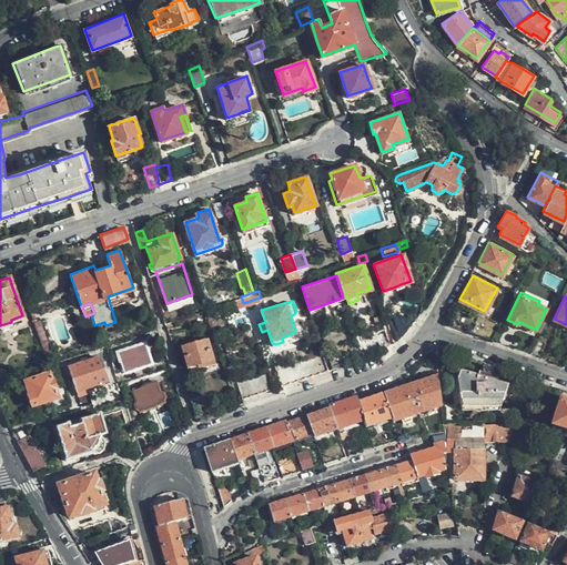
[(412,323),(414,321),(404,312),(392,315),(391,318),(398,339),(402,335),(412,323)]
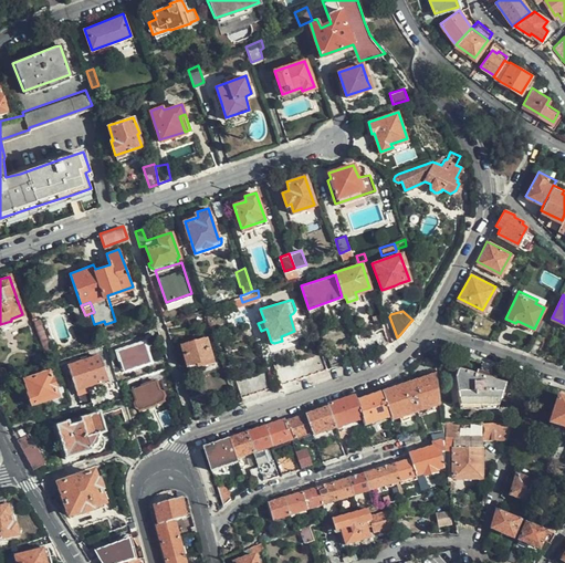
[(469,330),(489,337),(498,320),(479,311),(469,330)]
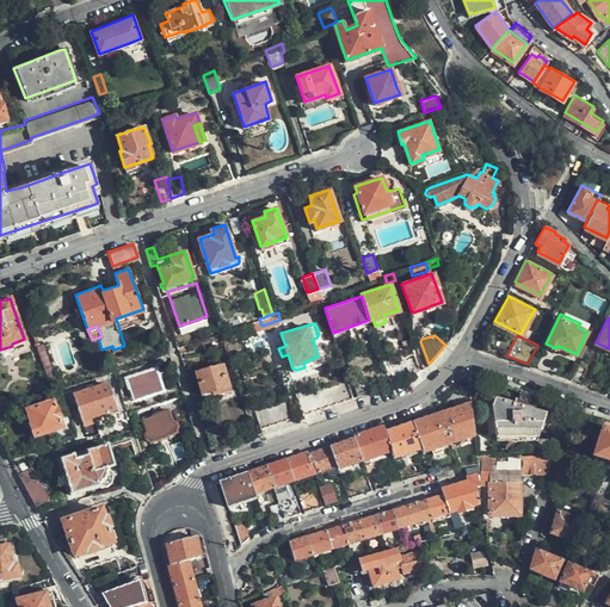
[(229,385),(222,361),(195,371),(202,394),(207,392),(208,396),(217,392),(216,389),(229,385)]
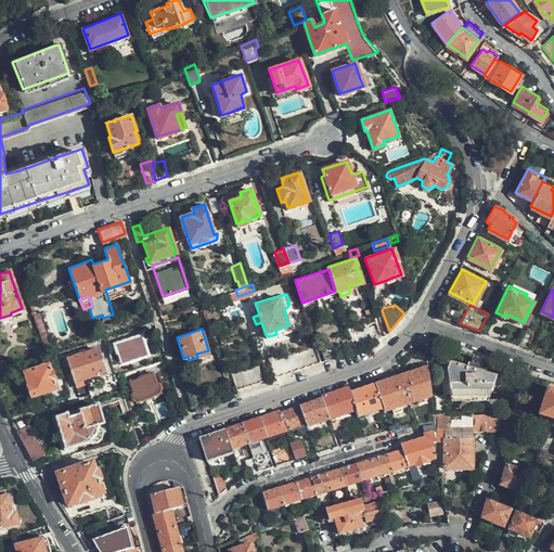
[(120,362),(147,354),(141,333),(114,342),(120,362)]
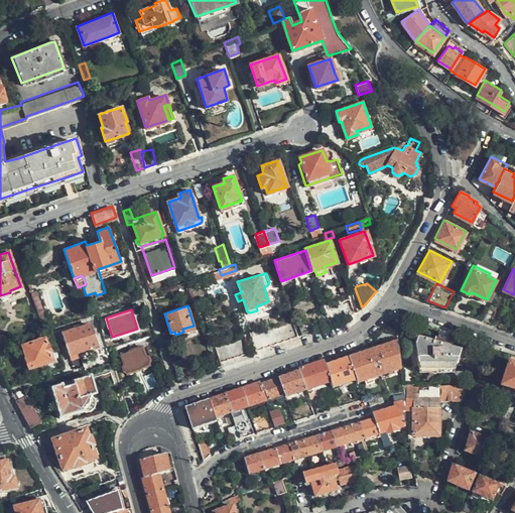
[(273,343),(297,335),(293,322),(252,337),(256,349),(273,343)]
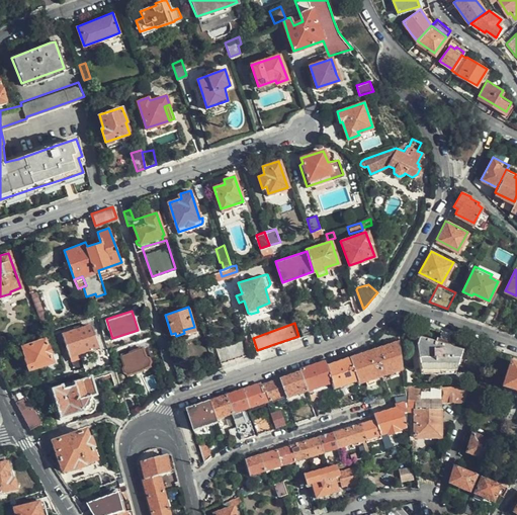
[(98,347),(91,325),(62,335),(70,360),(81,356),(80,353),(98,347)]
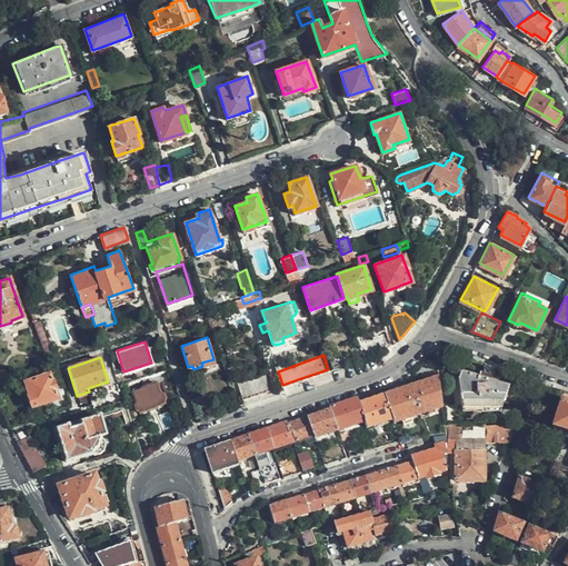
[(496,410),(506,385),(459,368),(457,377),(459,406),(496,410)]
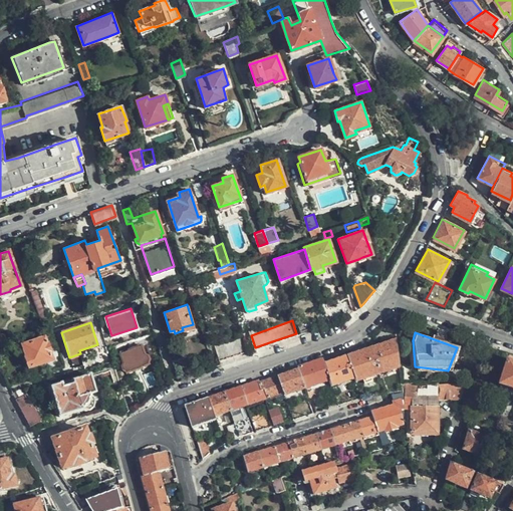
[(233,355),(248,350),(243,336),(214,345),(219,359),(233,355)]
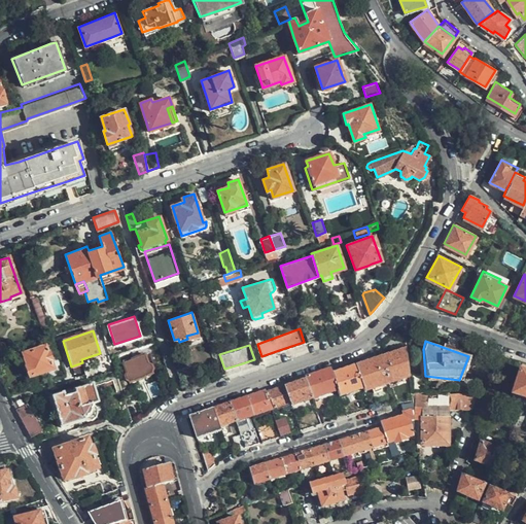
[(50,358),(48,352),(47,352),(45,346),(24,353),(28,365),(27,365),(30,375),(51,368),(49,359),(50,358)]
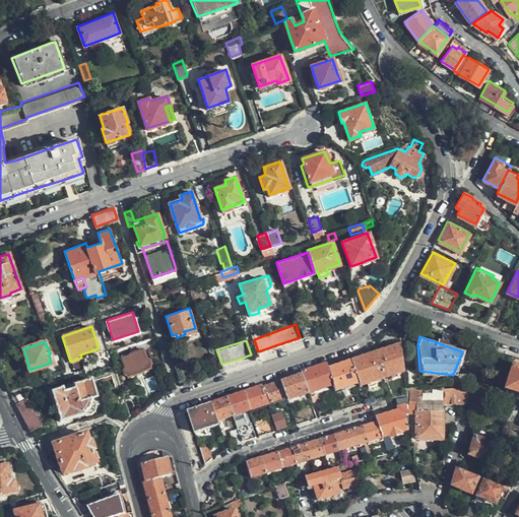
[(360,385),(403,370),(400,342),(350,360),(358,381),(360,385)]
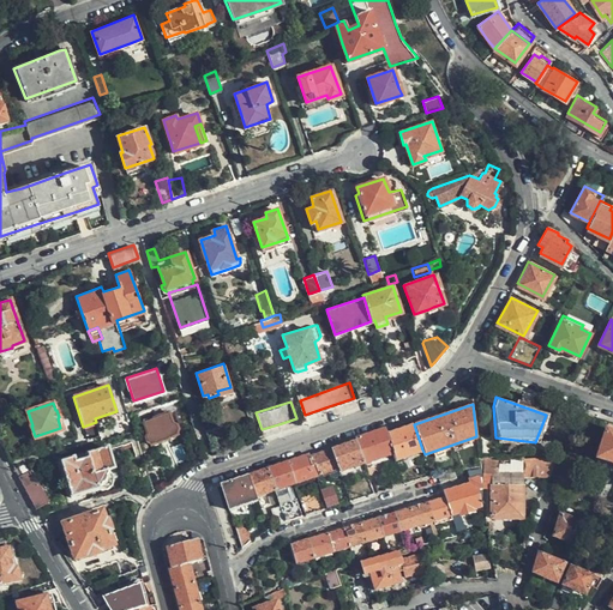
[(176,433),(168,410),(142,420),(150,444),(176,433)]
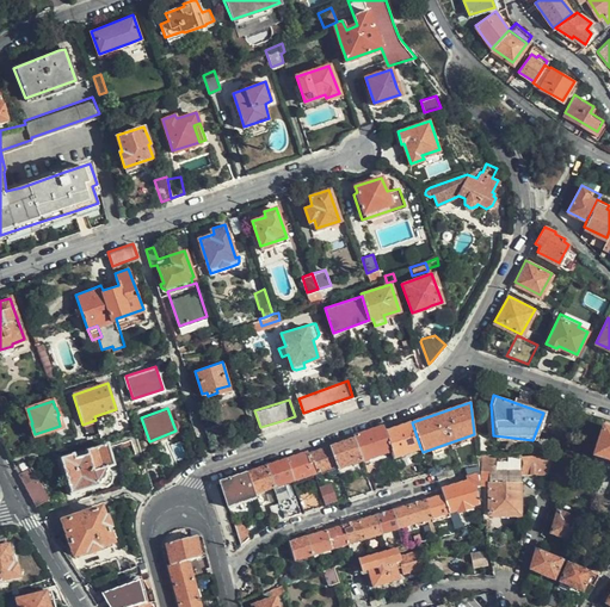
[(384,431),(392,450),(394,457),(420,447),(412,422),(384,431)]
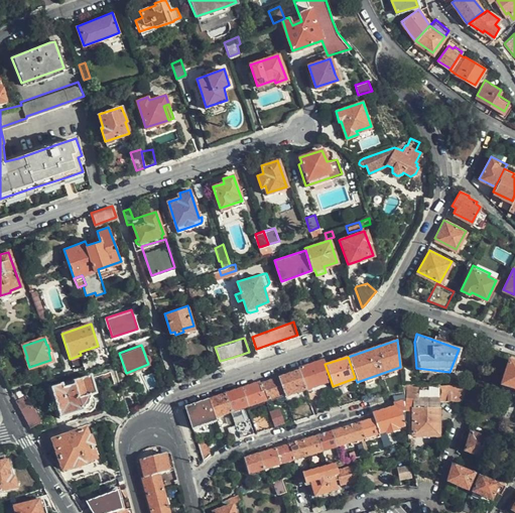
[(298,370),(304,389),(331,380),(325,364),(324,360),(323,359),(310,363),(297,367),(298,370)]
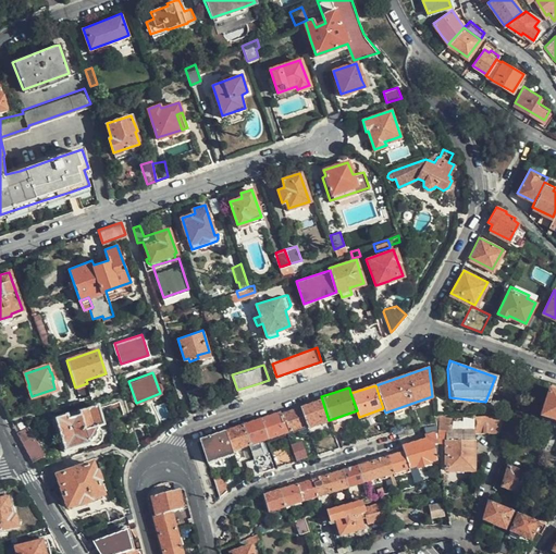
[(555,418),(555,390),(548,389),(541,414),(555,418)]
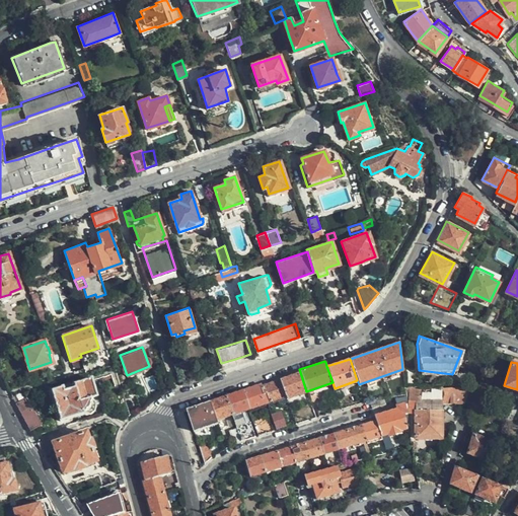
[(300,372),(280,379),(285,395),(286,397),(306,391),(300,372)]
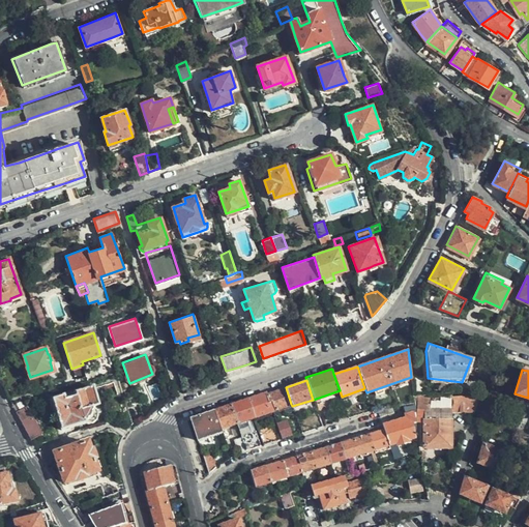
[(96,401),(91,385),(74,390),(75,394),(63,398),(62,394),(52,398),(61,429),(87,420),(90,420),(94,419),(96,416),(96,414),(97,412),(97,410),(94,405),(96,404),(96,401)]
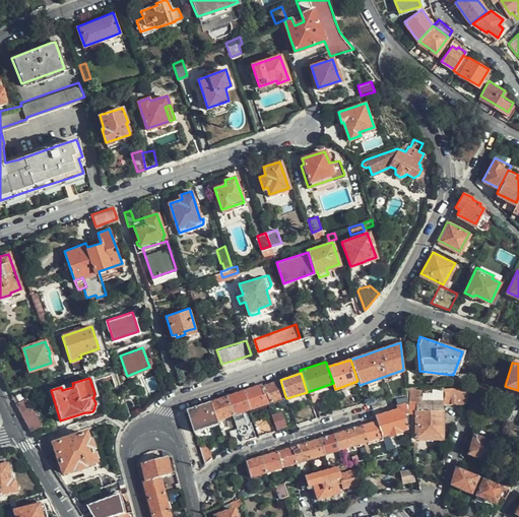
[(262,386),(267,402),(285,396),(280,380),(262,386)]
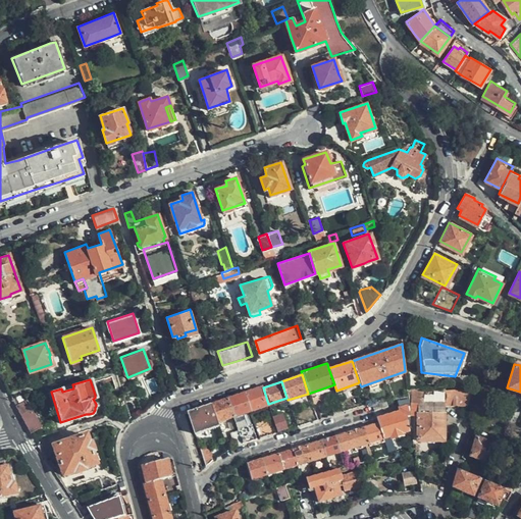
[(251,388),(244,391),(250,410),(268,404),(263,387),(262,384),(251,388)]
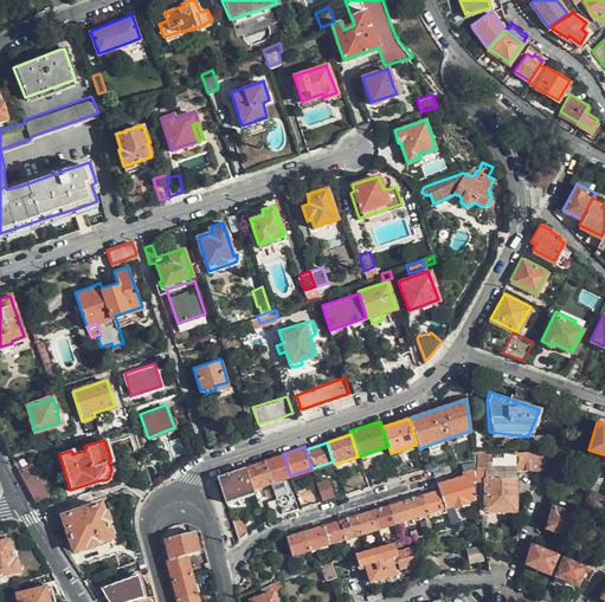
[(490,453),(477,451),(481,486),(484,486),(486,507),(514,507),(514,468),(540,474),(547,457),(525,455),(499,454),(490,453)]
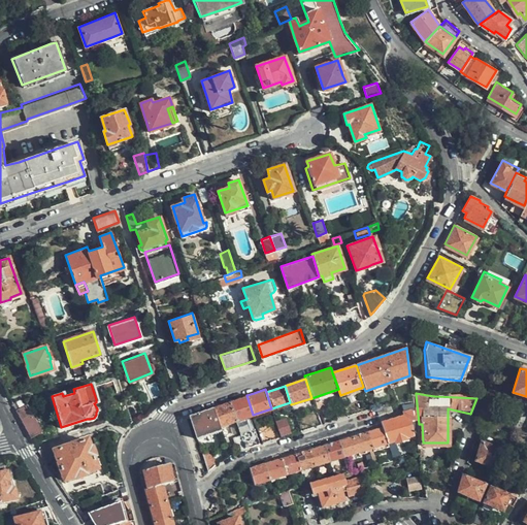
[(229,401),(236,420),(253,415),(246,395),(237,399),(229,401)]
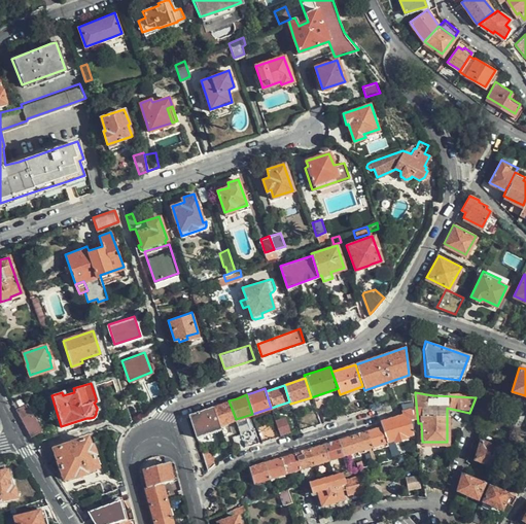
[(11,402),(30,437),(41,429),(25,397),(11,402)]
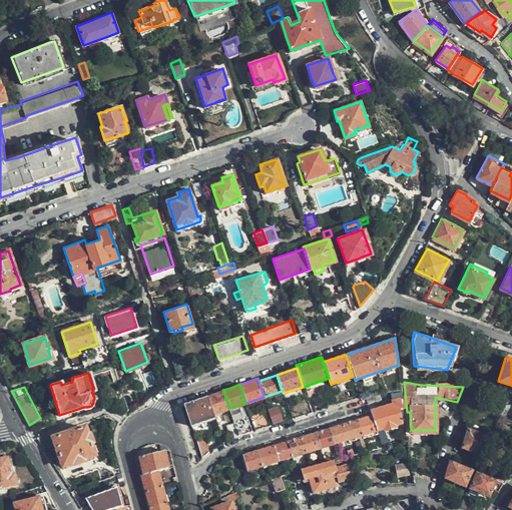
[(206,396),(212,413),(229,408),(222,390),(214,393),(206,396)]
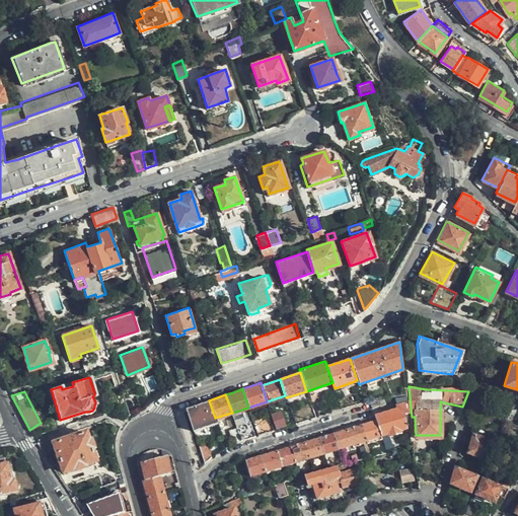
[(331,409),(340,406),(337,395),(327,399),(331,409)]
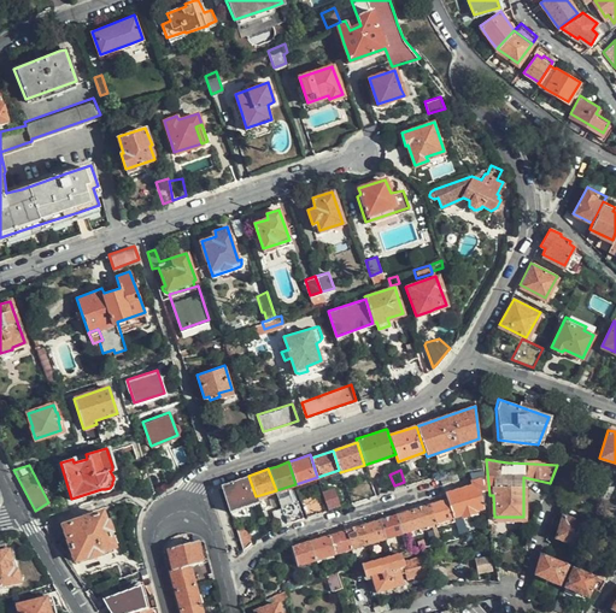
[(456,470),(440,473),(443,482),(457,478),(456,470)]
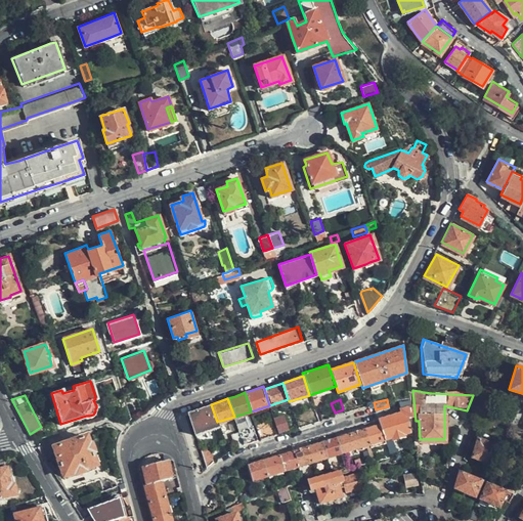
[(380,424),(384,438),(391,435),(392,438),(403,435),(403,433),(409,431),(408,416),(411,416),(409,400),(399,401),(401,411),(379,419),(380,424)]
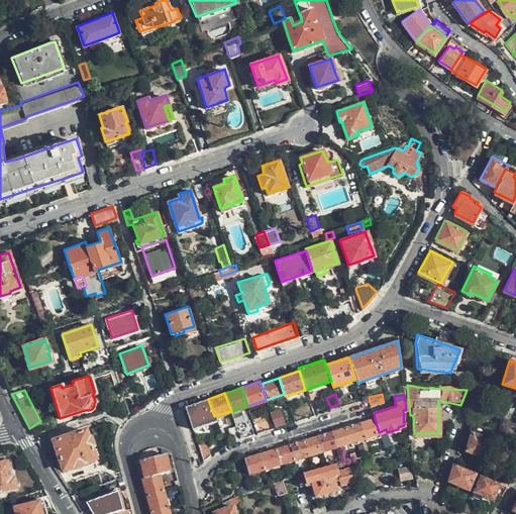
[(192,428),(215,420),(214,416),(208,399),(196,403),(185,407),(192,428)]
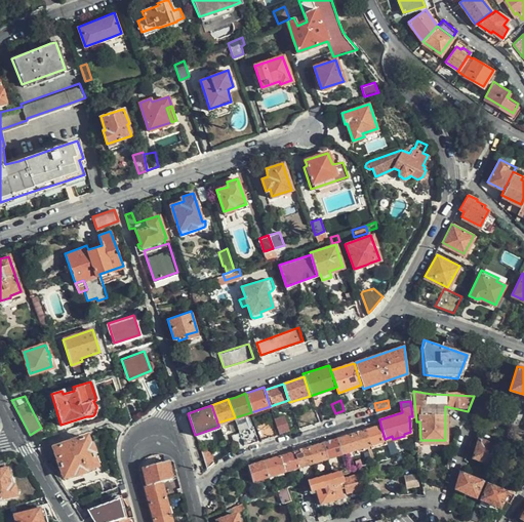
[(291,429),(298,427),(292,411),(285,411),(291,429)]
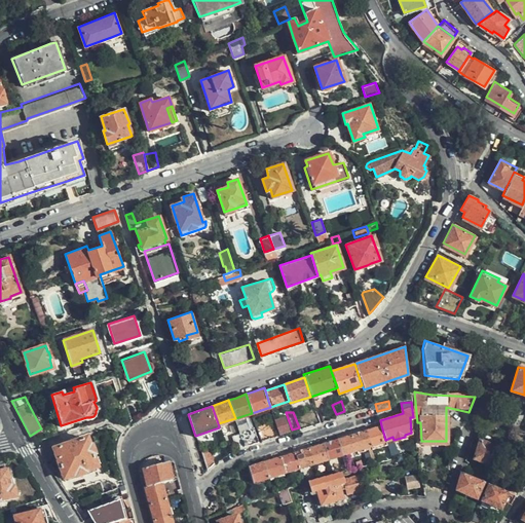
[(274,419),(279,434),(289,431),(283,416),(274,419)]
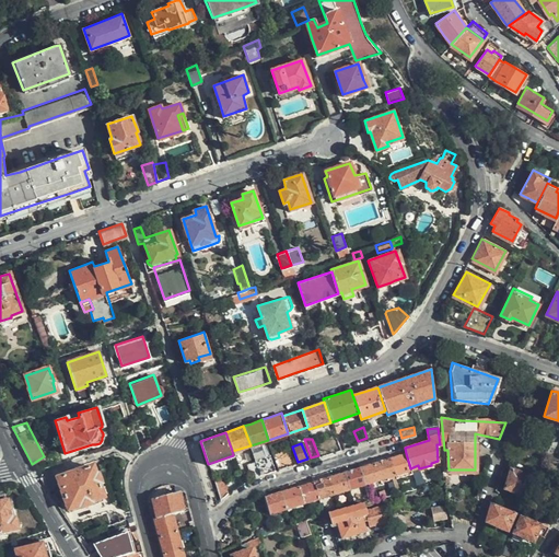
[(272,453),(277,467),(298,462),(292,447),(272,453)]
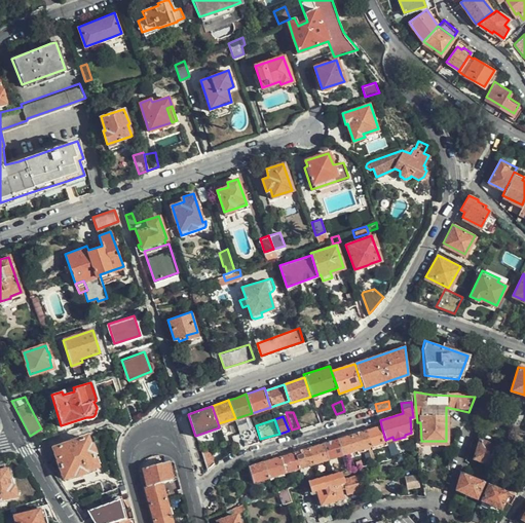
[(380,441),(385,440),(381,425),(366,430),(370,444),(371,447),(381,444),(380,441)]
